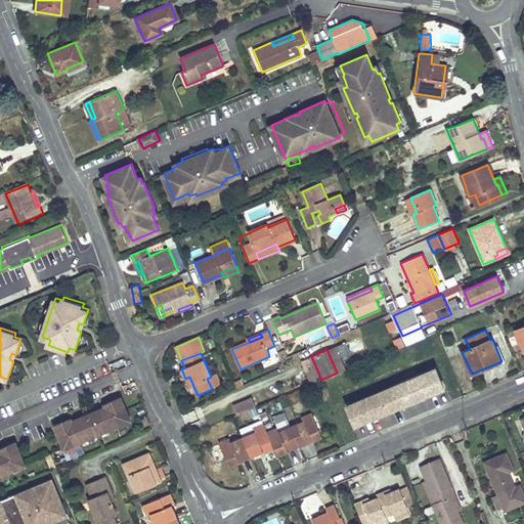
[(435,368),(392,387),(400,407),(444,388),(435,368)]
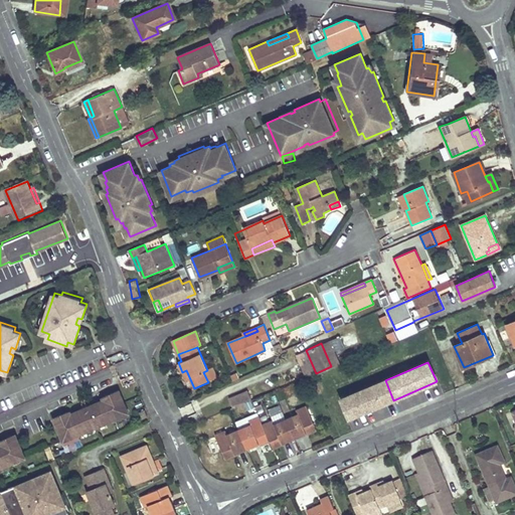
[(186,370),(182,372),(190,390),(194,388),(186,370)]
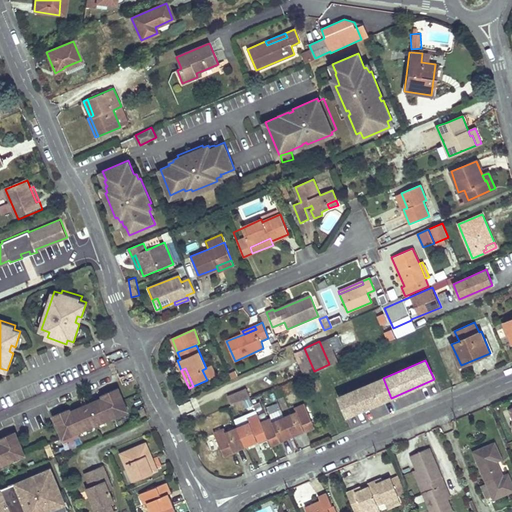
[(383,378),(340,397),(348,416),(391,398),(383,378)]
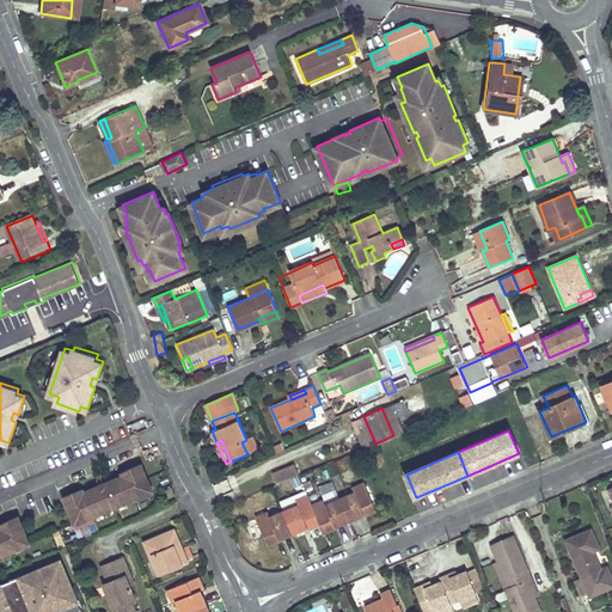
[(84,488),(63,496),(74,521),(92,514),(93,518),(136,499),(134,496),(152,489),(141,463),(122,471),(123,473),(126,478),(86,494),(85,490),(84,488)]
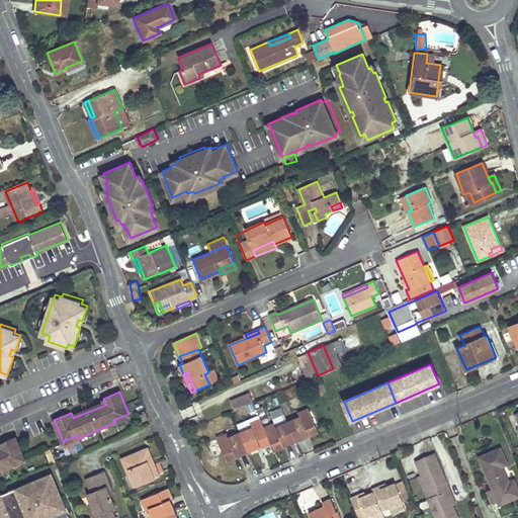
[(254,402),(250,394),(232,402),(236,410),(254,403),(254,402)]
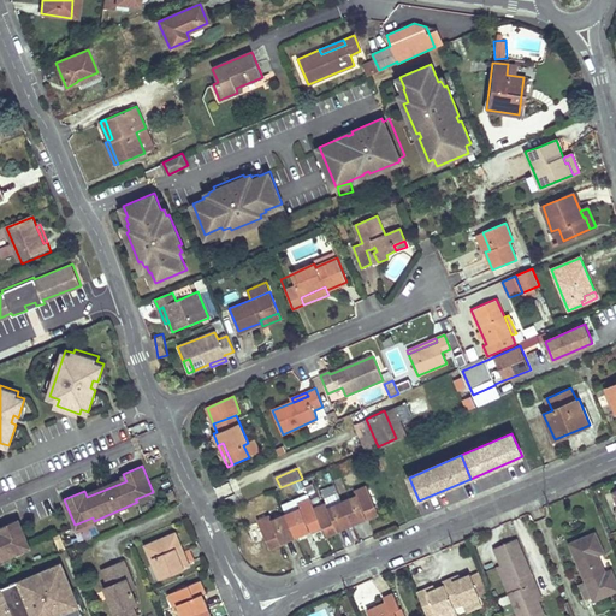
[(105,475),(95,479),(99,487),(108,484),(105,475)]
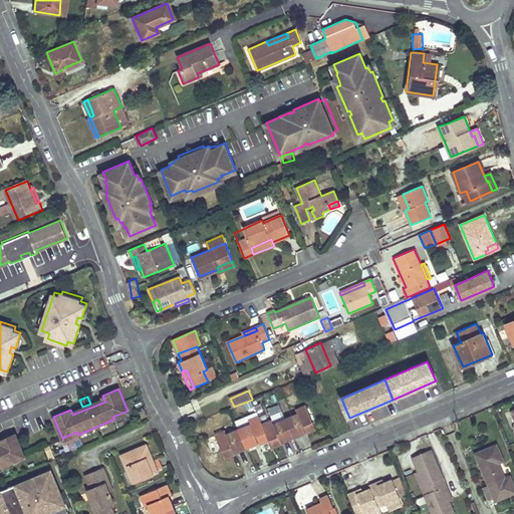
[(82,407),(71,412),(72,415),(105,402),(103,398),(90,404),(82,407)]
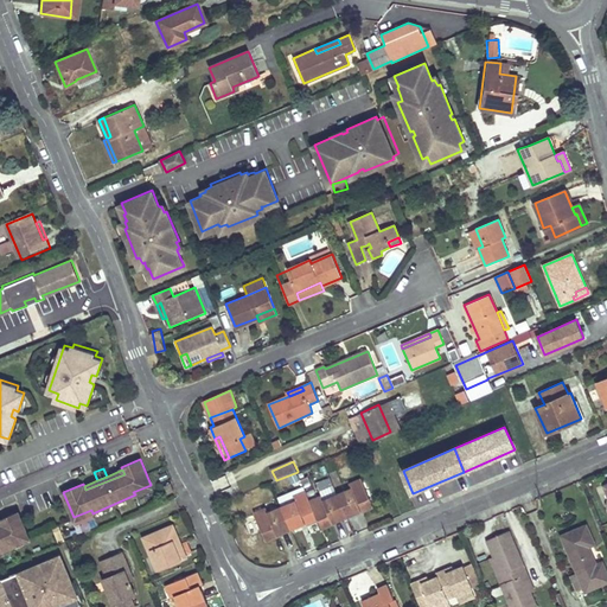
[(352,489),(338,494),(347,518),(362,511),(363,513),(374,509),(362,479),(350,484),(352,489)]
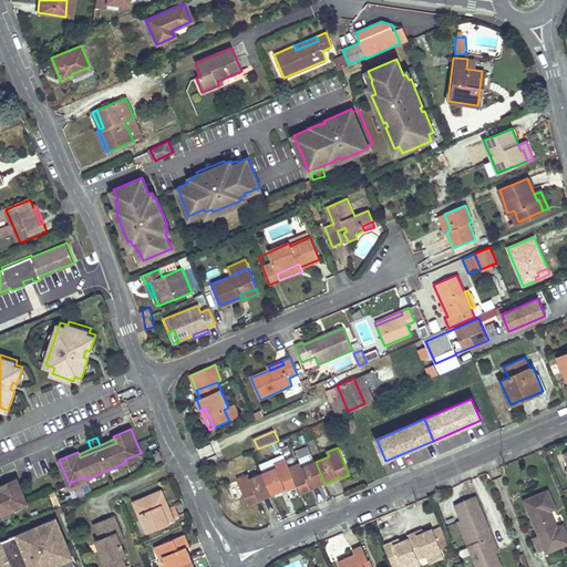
[(161,451),(154,453),(157,461),(163,459),(161,451)]
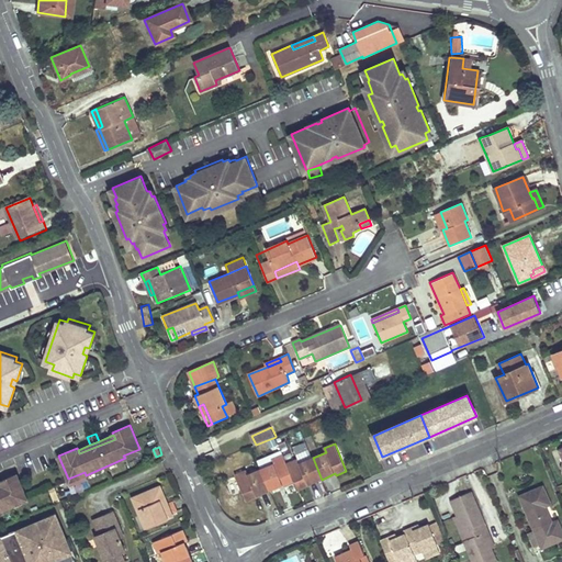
[(272,460),(274,463),(260,469),(270,491),(283,485),(284,486),(294,482),(287,463),(283,454),(272,460)]
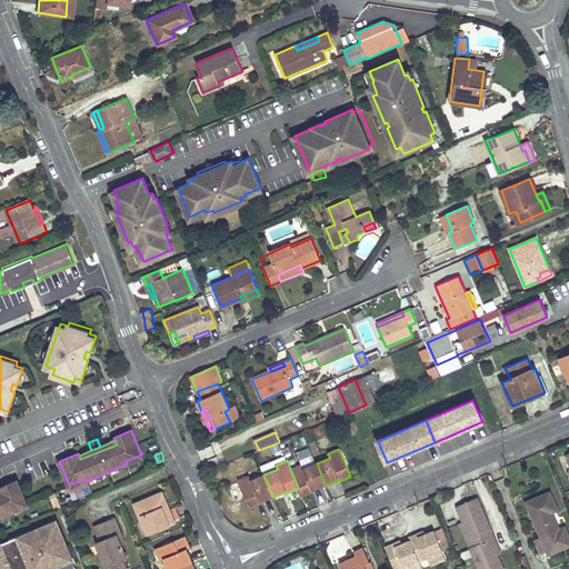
[(301,463),(290,469),(298,488),(302,497),(313,492),(312,490),(326,486),(317,463),(303,469),(301,463)]
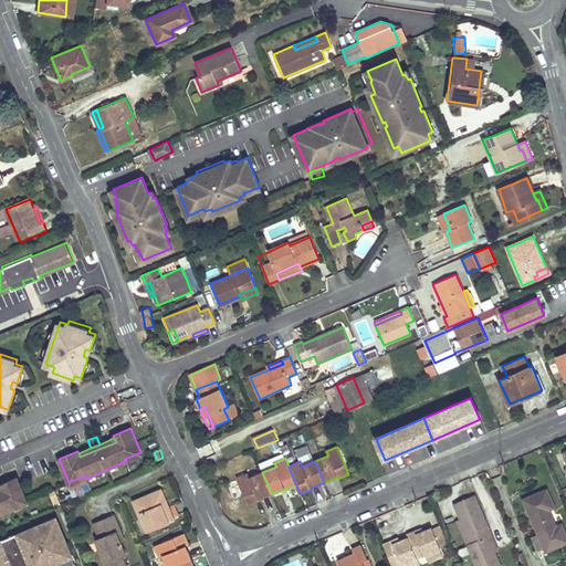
[(272,494),(262,472),(251,478),(249,473),(237,479),(249,505),(260,501),(259,500),(272,494)]
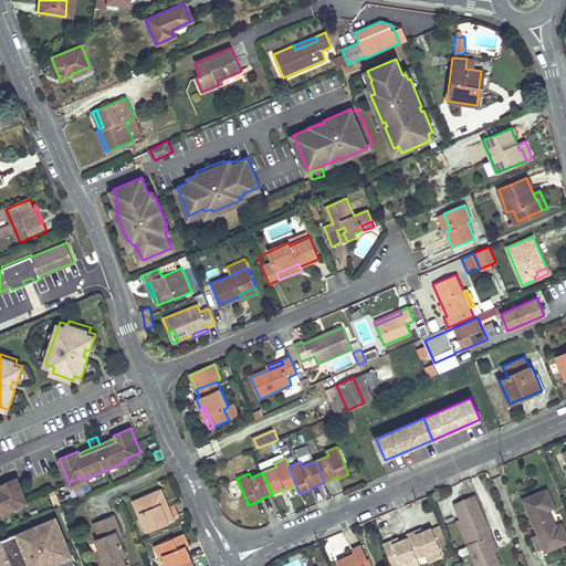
[(0,514),(12,510),(11,506),(27,500),(17,477),(0,483),(0,486),(1,491),(0,491),(0,514)]
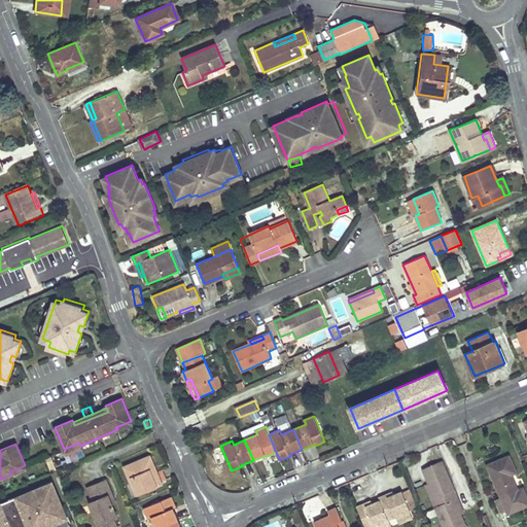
[(517,471),(510,455),(489,464),(501,496),(495,498),(501,513),(507,511),(508,513),(526,503),(526,495),(524,487),(518,490),(512,473),(517,471)]
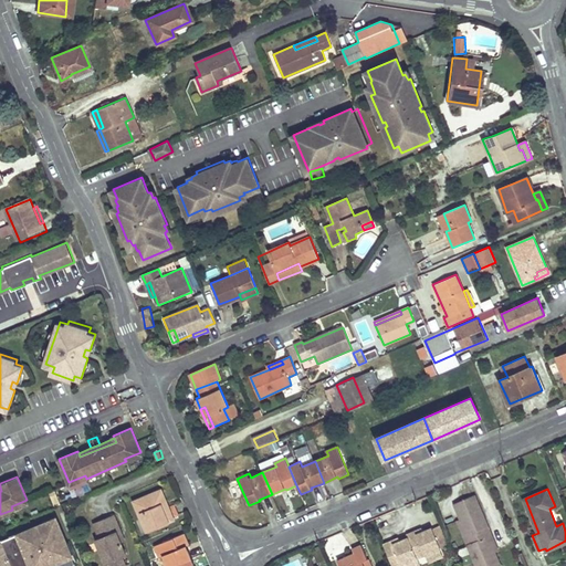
[(164,510),(169,507),(163,490),(157,493),(164,510)]
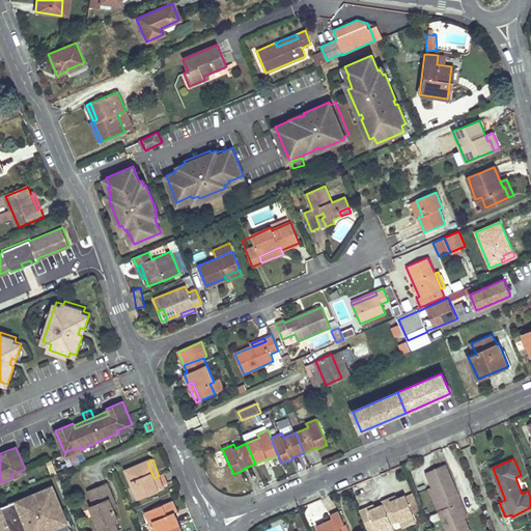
[(147,463),(127,470),(138,498),(163,487),(159,476),(154,478),(147,463)]
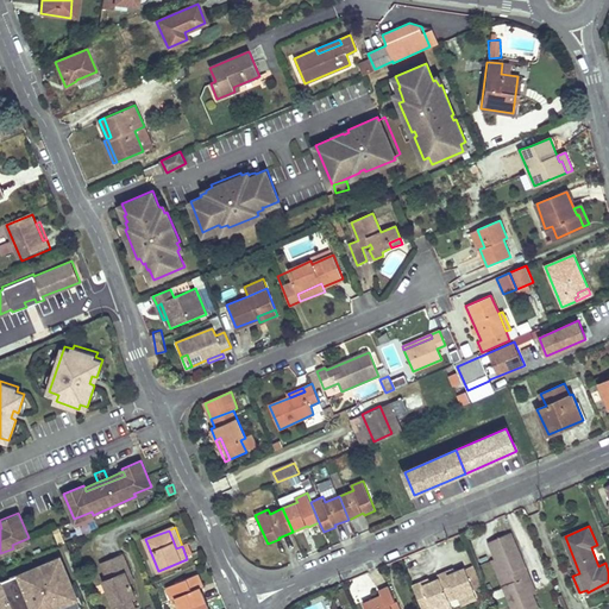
[(526,565),(512,531),(489,541),(496,557),(503,575),(513,571),(526,565)]
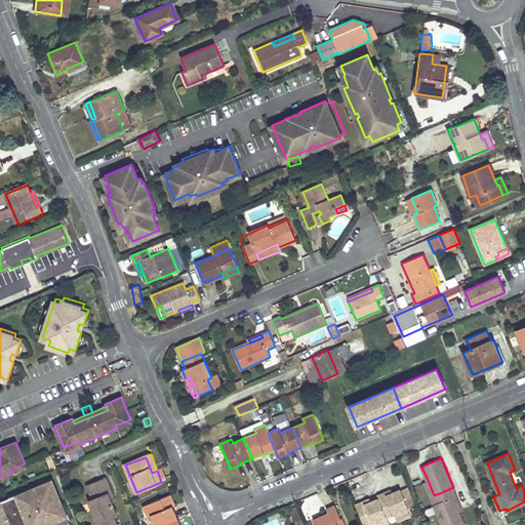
[(40,488),(53,482),(55,482),(53,477),(37,484),(37,485),(39,484),(40,488)]
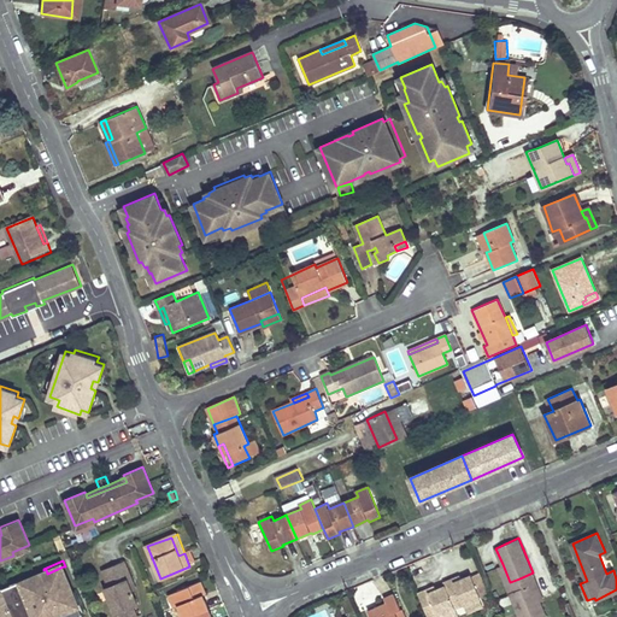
[(125,560),(104,569),(111,587),(107,588),(117,613),(122,612),(135,606),(139,605),(133,591),(128,580),(133,577),(125,560)]
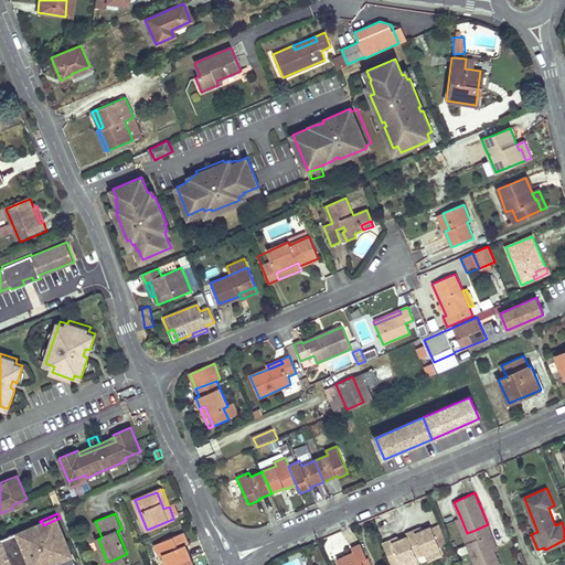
[(479,537),(476,530),(467,533),(460,516),(457,519),(467,543),(479,537)]
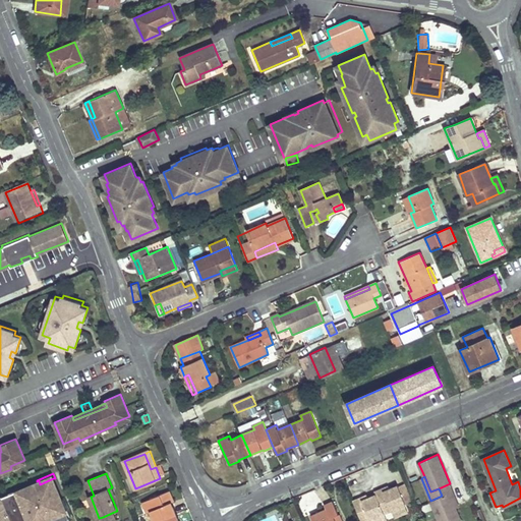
[(39,480),(37,481),(19,488),(20,493),(11,496),(10,493),(0,497),(2,500),(0,501),(0,520),(24,520),(31,519),(31,520),(70,520),(69,517),(69,516),(66,517),(58,500),(62,499),(61,499),(53,478),(40,484),(39,480)]
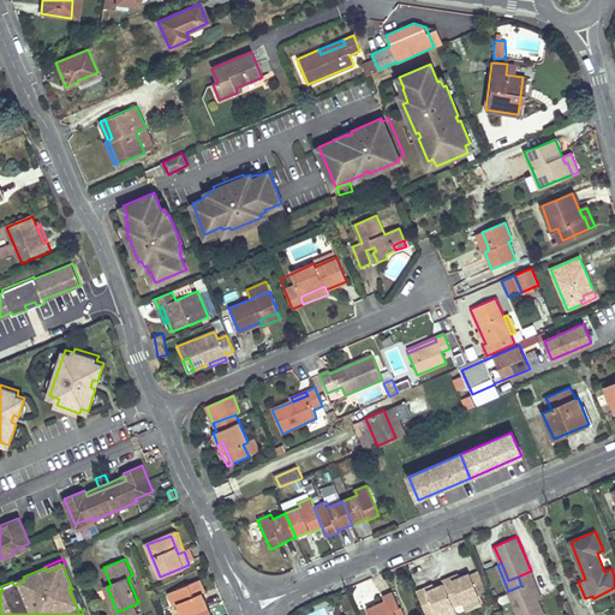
[(181,605),(190,603),(199,599),(196,590),(193,584),(196,583),(202,580),(198,571),(180,578),(167,584),(171,593),(175,591),(181,605)]
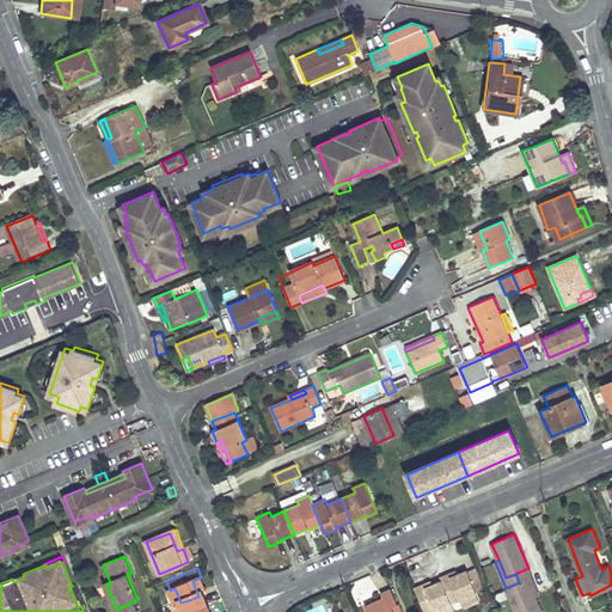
[(539,594),(528,568),(515,574),(519,582),(528,579),(536,597),(539,594)]
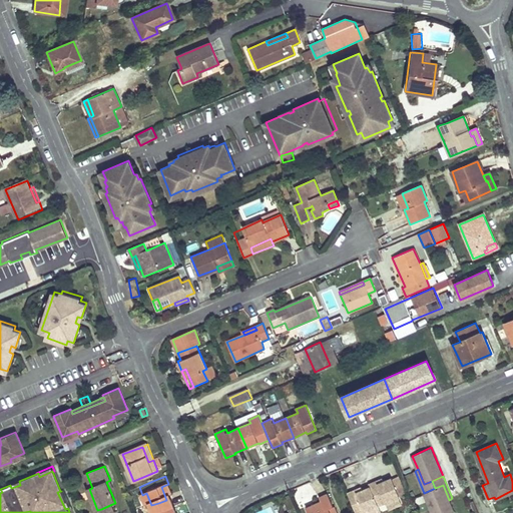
[(378,483),(377,480),(369,483),(370,486),(362,490),(356,492),(355,489),(349,492),(356,511),(398,493),(391,477),(384,480),(378,483)]
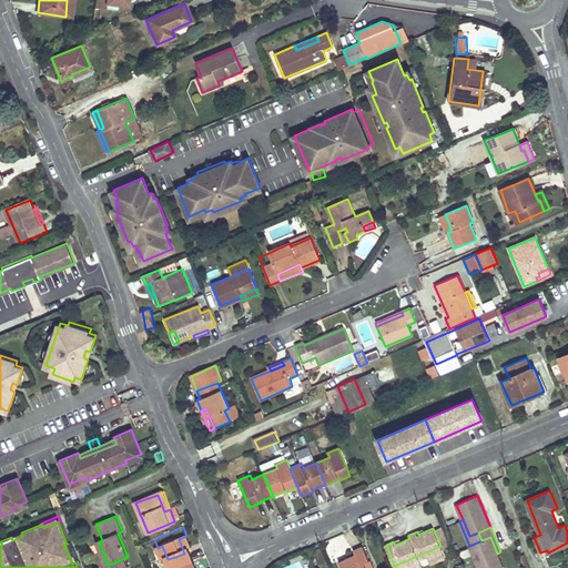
[(503,567),(497,554),(490,537),(482,540),(469,546),(478,567),(503,567)]
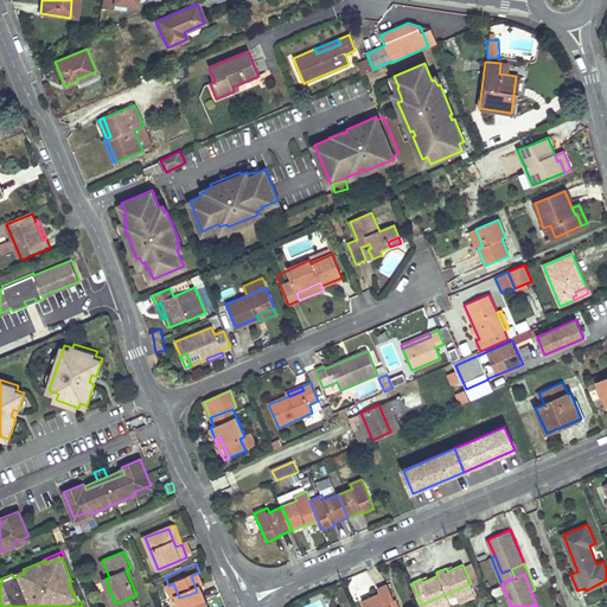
[(81,601),(81,602),(83,601),(74,580),(71,581),(72,581),(68,582),(77,602),(81,601)]
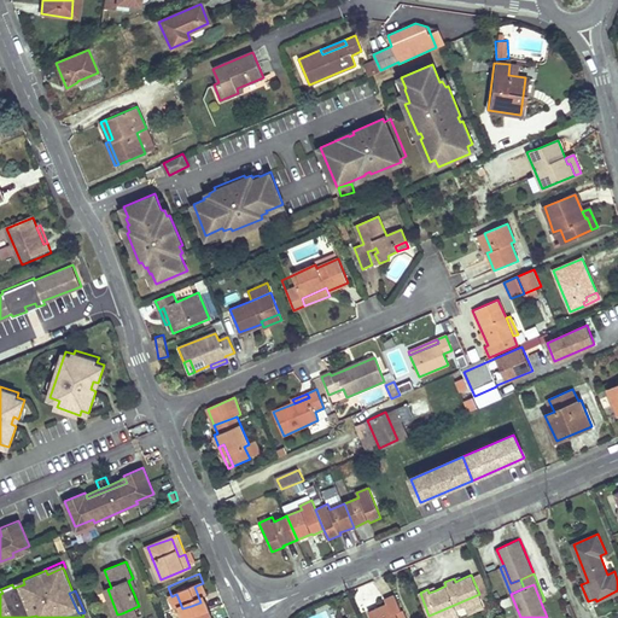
[(402,610),(396,595),(385,599),(388,605),(369,613),(372,617),(398,617),(397,612),(402,610)]
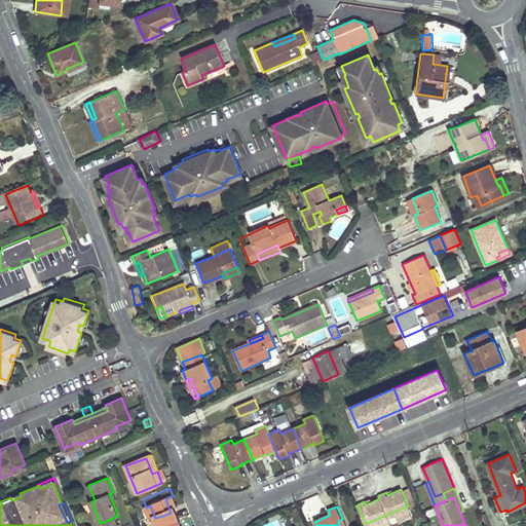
[(174,520),(171,513),(162,516),(155,518),(158,525),(185,525),(183,522),(179,524),(176,525),(174,520)]
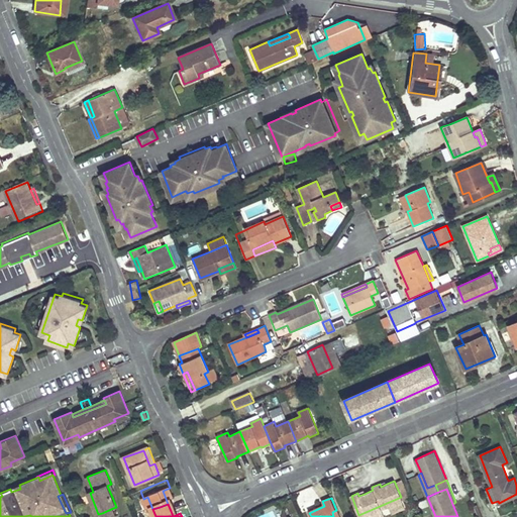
[(116,516),(113,508),(102,513),(103,516),(116,516)]
